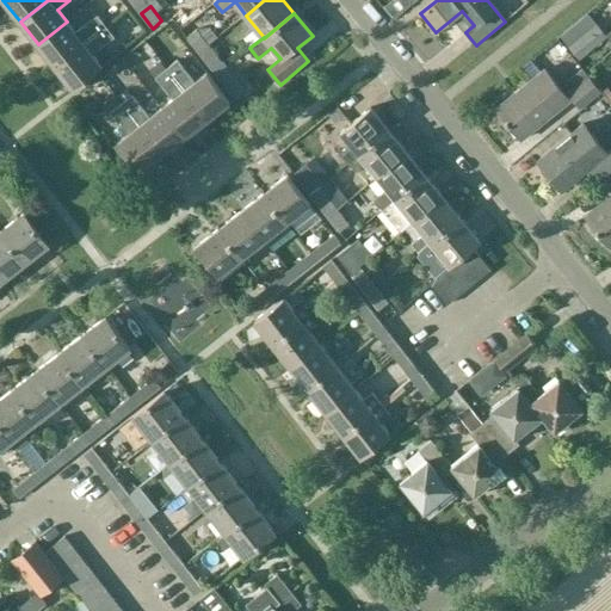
[(56,67),(106,26),(98,16),(76,34),(67,22),(38,44),(56,67)]
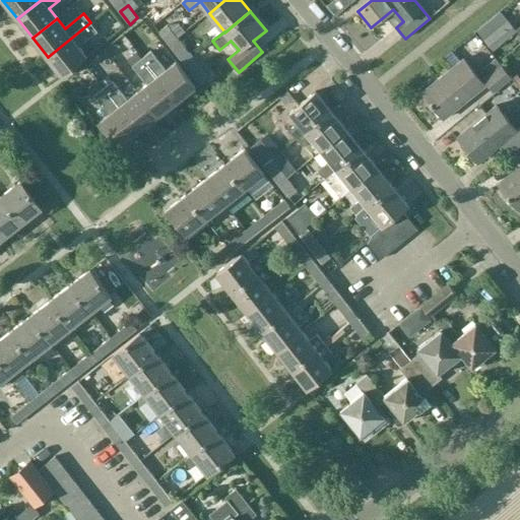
[(507,19),(483,39),(493,50),(517,30),(516,29),(507,19)]
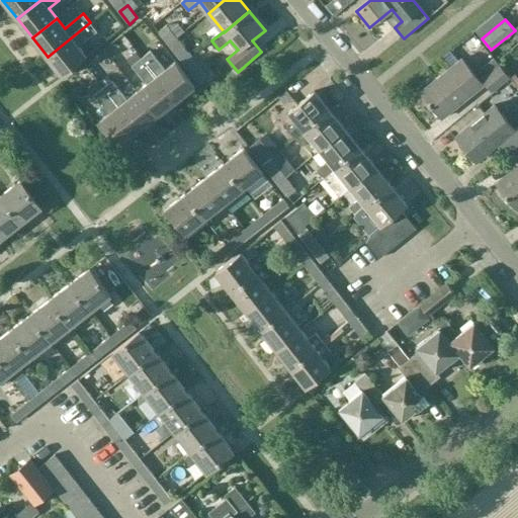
[(62,76),(87,57),(79,47),(98,32),(90,22),(48,57),(62,76)]
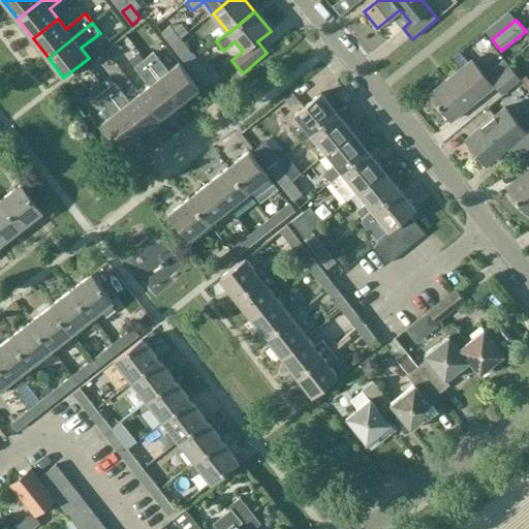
[(161,32),(172,45),(179,39),(189,31),(183,24),(175,30),(170,25),(161,32)]
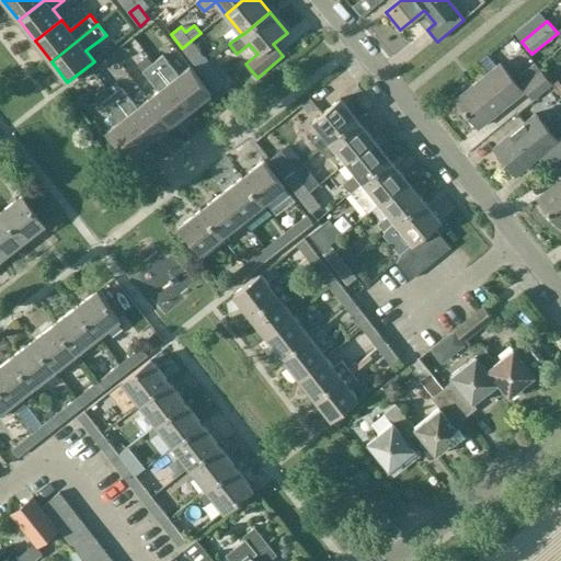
[(190,42),(182,48),(196,65),(204,59),(190,42)]
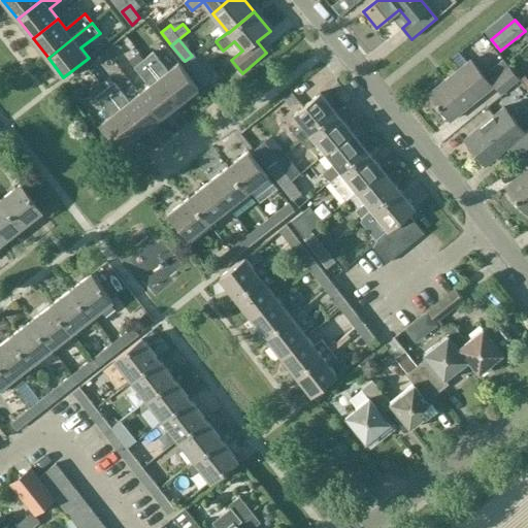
[(470,60),(468,62),(458,52),(450,59),(458,69),(429,94),(450,121),(492,87),(470,60)]
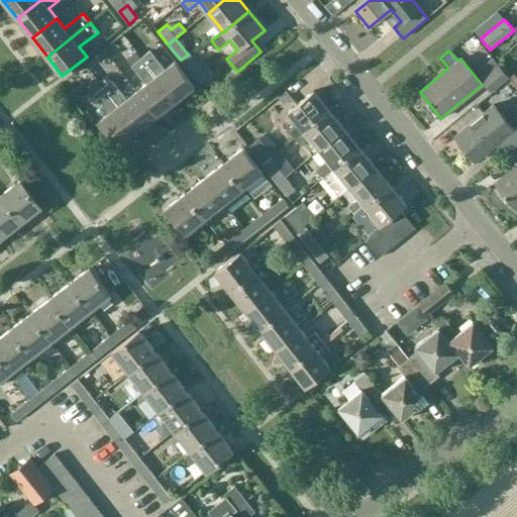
[(136,52),(127,59),(132,66),(147,85),(137,93),(157,117),(176,102),(142,59),(141,59),(136,52)]
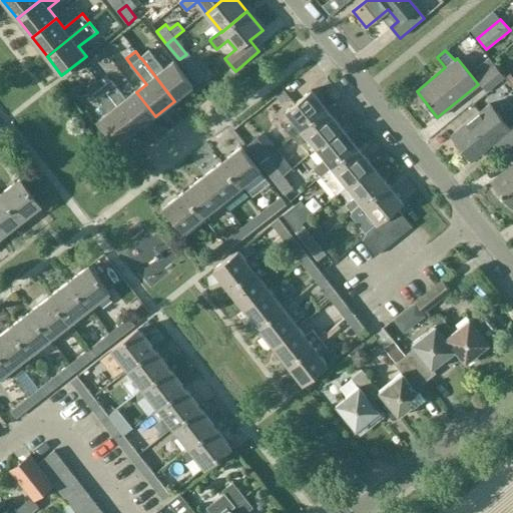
[(193,86),(174,62),(164,69),(150,51),(141,58),(174,101),(193,86)]
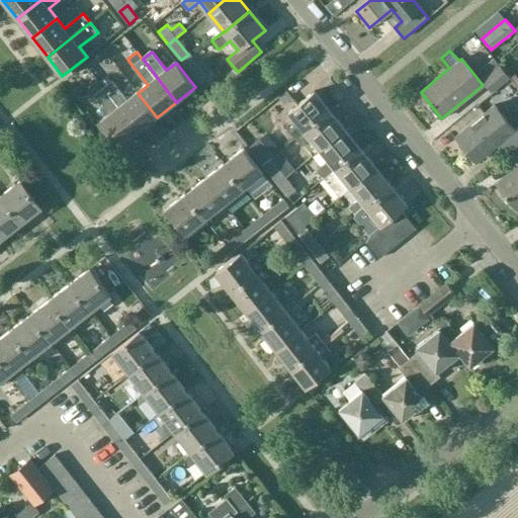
[(206,78),(198,67),(188,55),(181,61),(199,84),(206,78)]
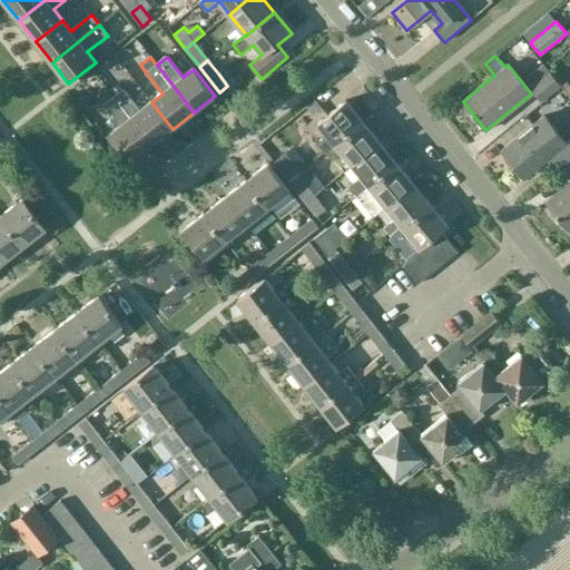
[(560,86),(549,71),(543,64),(530,75),(536,82),(530,87),(541,100),(560,86)]
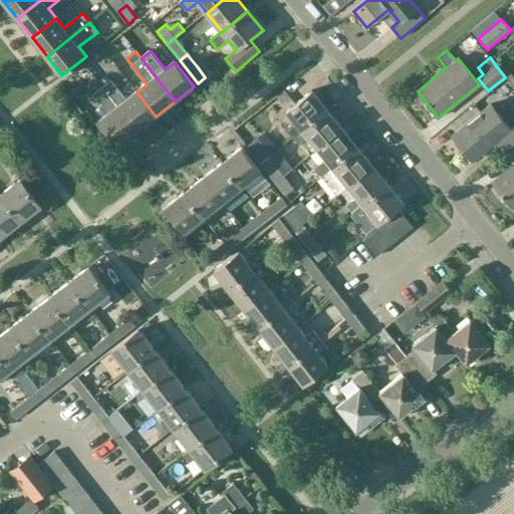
[(103,87),(97,79),(87,86),(109,113),(98,121),(116,147),(137,131),(103,87)]
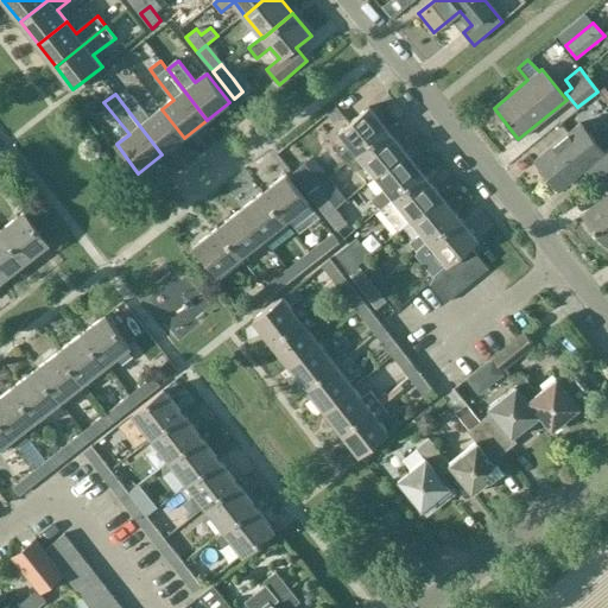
[(184,138),(162,109),(150,118),(133,95),(122,103),(162,154),(184,138)]
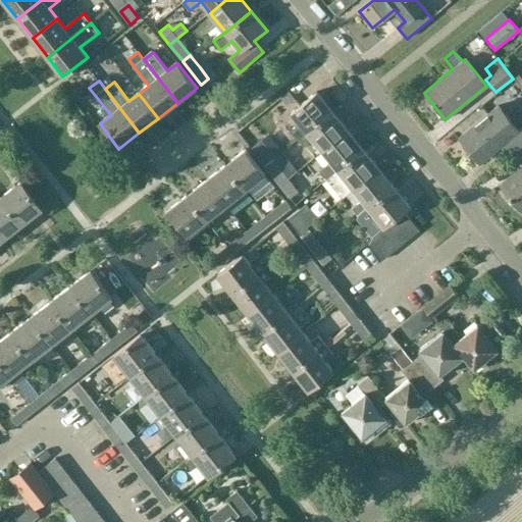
[(300,139),(332,111),(317,93),(292,113),(300,122),(289,131),(297,141),(300,139)]
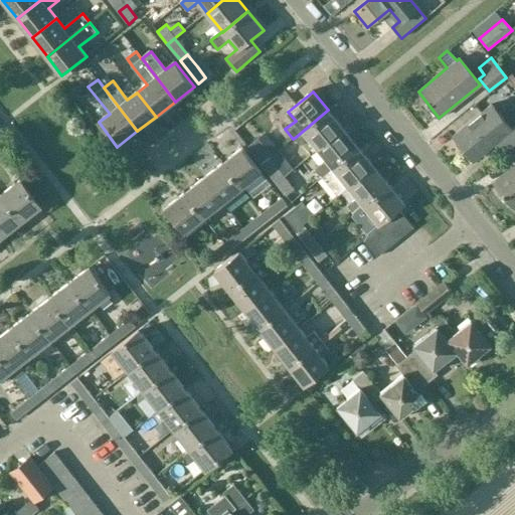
[(503,153),(514,142),(514,123),(512,126),(494,105),(454,135),(473,159),(494,142),(503,153)]
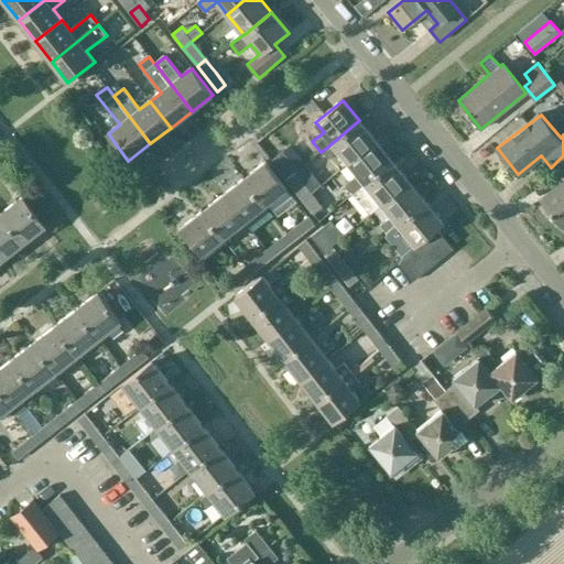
[(349,163),(377,141),(359,120),(324,150),(331,158),(339,151),(349,163)]
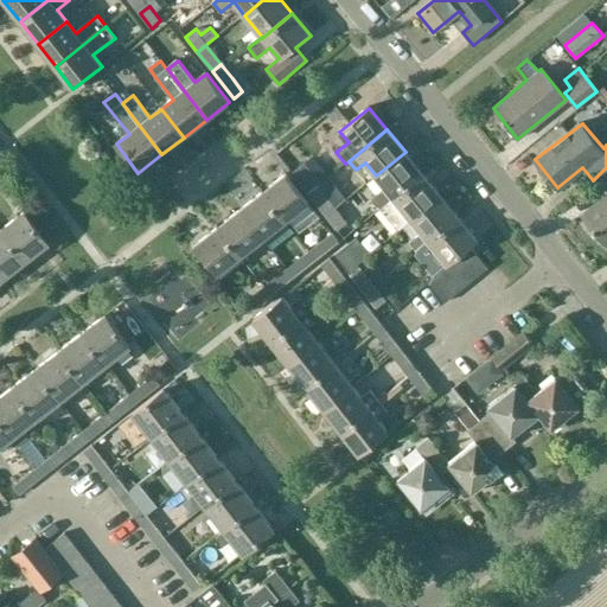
[(381,209),(423,174),(406,152),(376,176),(385,187),(371,198),(381,209)]
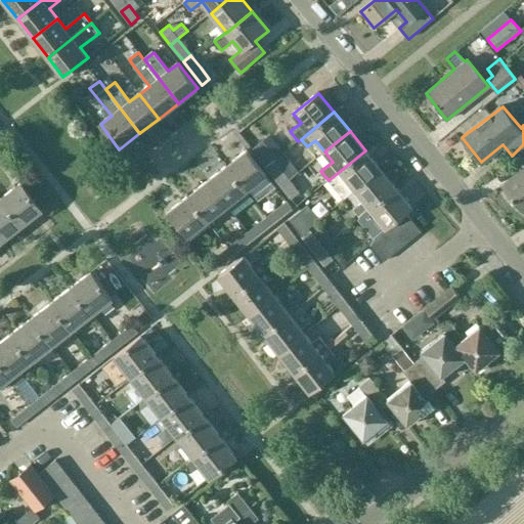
[(277,165),(273,160),(280,155),(267,137),(252,148),(269,171),(277,165)]
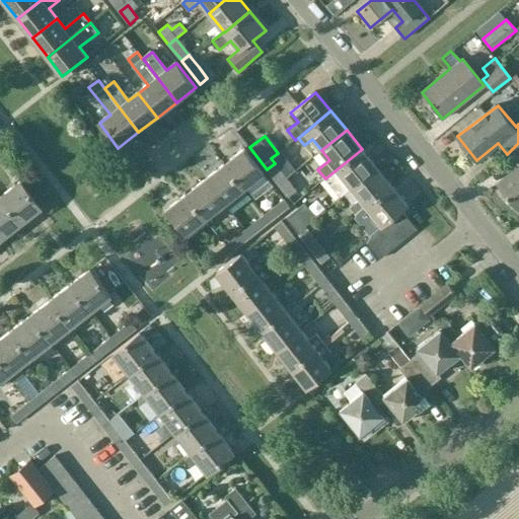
[(353,189),(377,168),(362,149),(325,178),(340,198),(352,188),(353,189)]
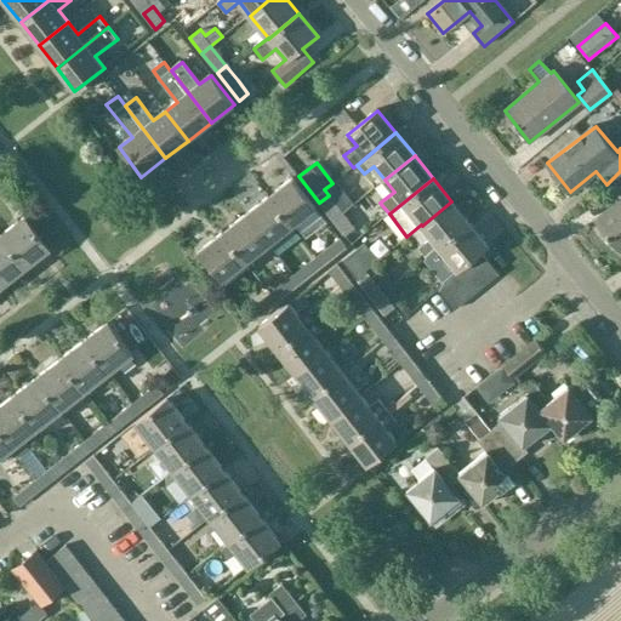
[(620,178),(616,183),(620,188),(620,198),(597,218),(608,233),(605,234),(620,251),(620,249),(620,178)]
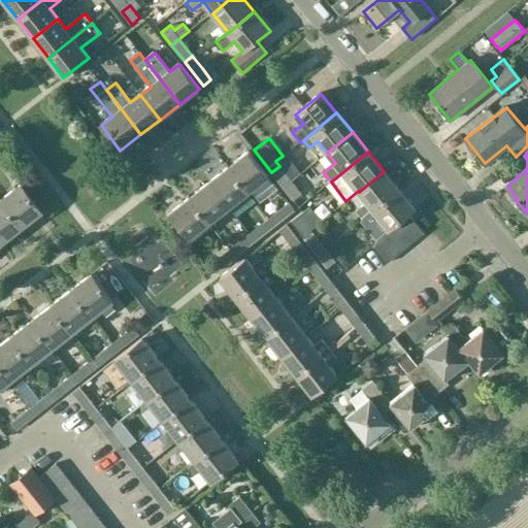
[(249,193),(268,177),(250,153),(230,168),(249,193)]
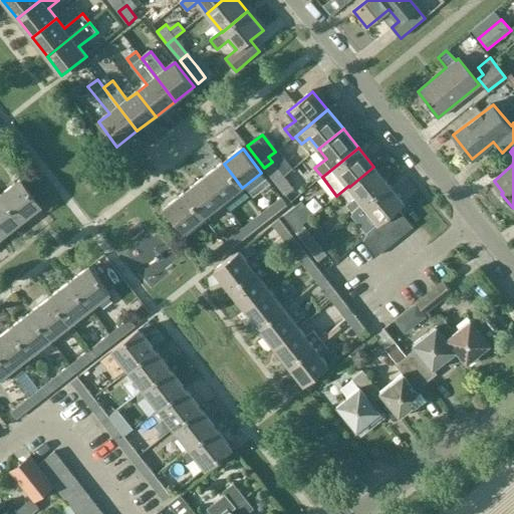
[(276,182),(283,176),(272,162),(264,168),(276,182)]
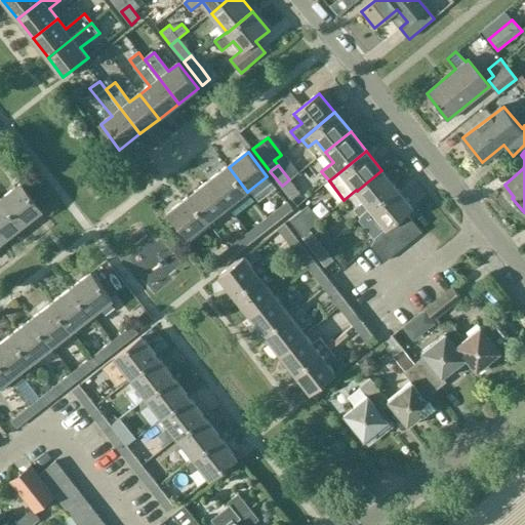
[(228,207),(247,192),(229,167),(208,183),(228,207)]
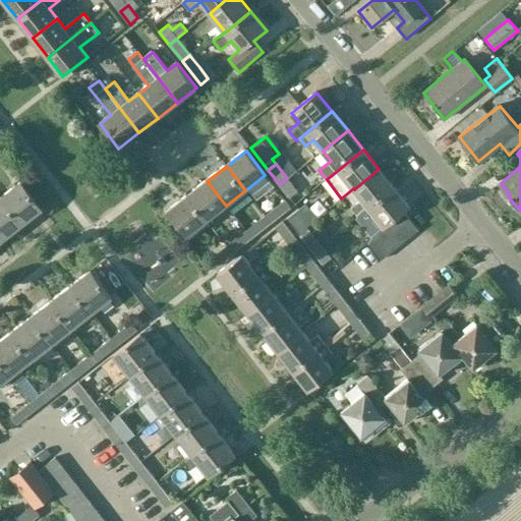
[(369,208),(395,187),(379,169),(354,189),(361,198),(351,208),(358,216),(359,216),(368,207),(369,208)]
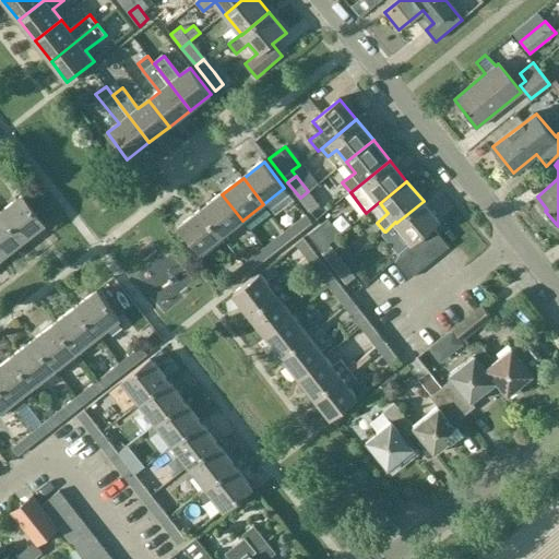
[(308,191),(300,198),(311,213),(320,206),(308,191)]
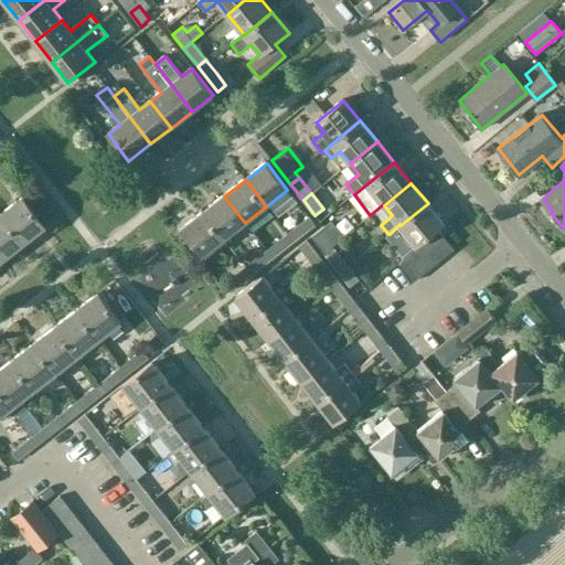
[(224,240),(245,223),(224,196),(203,213),(224,240)]
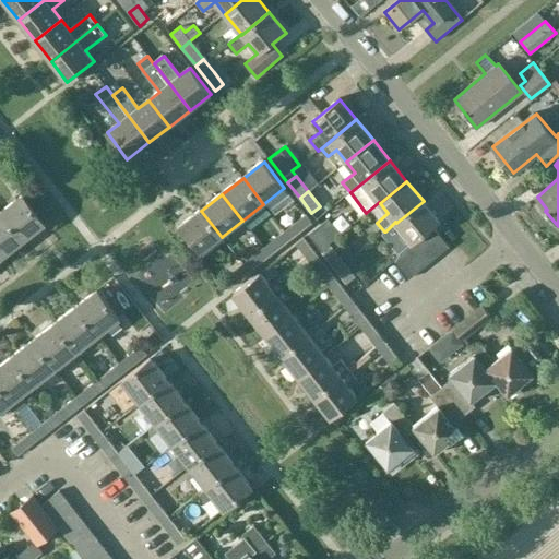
[(23,240),(44,224),(23,197),(1,213),(23,240)]
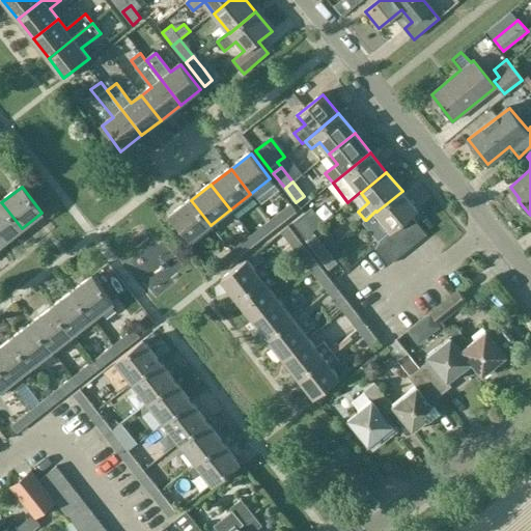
[(393,231),(402,224),(412,216),(418,211),(402,191),(376,212),(382,218),(392,231),(393,231)]
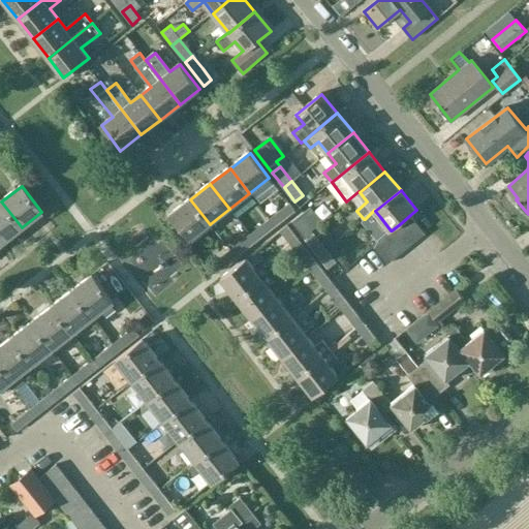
[(190,240),(210,224),(190,199),(170,215),(190,240)]
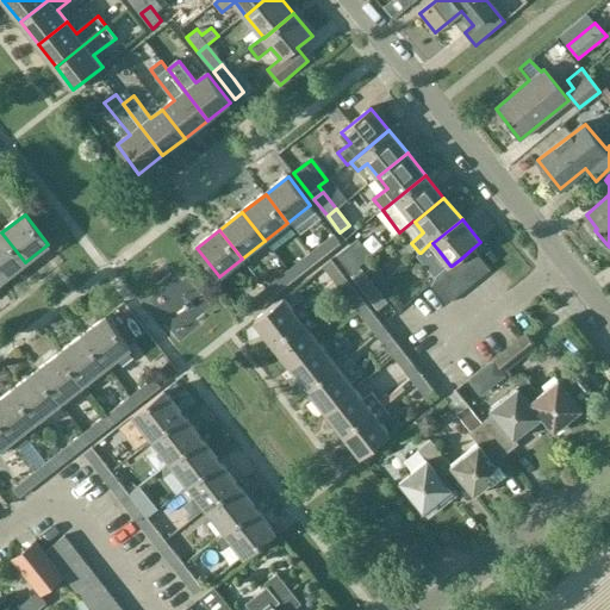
[(0,279),(1,281),(25,262),(1,232),(0,232),(0,279)]
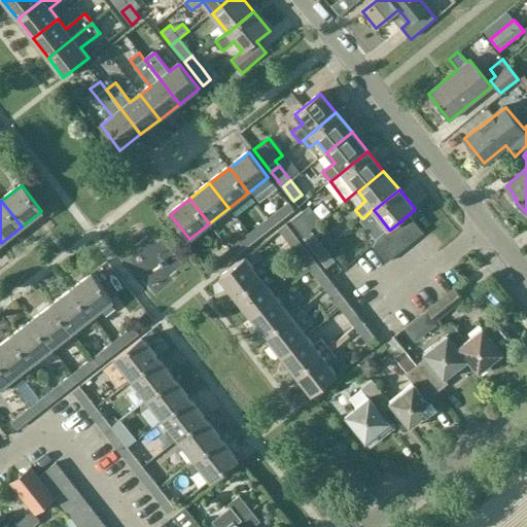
[(268,216),(274,225),(294,209),(288,201),(268,216)]
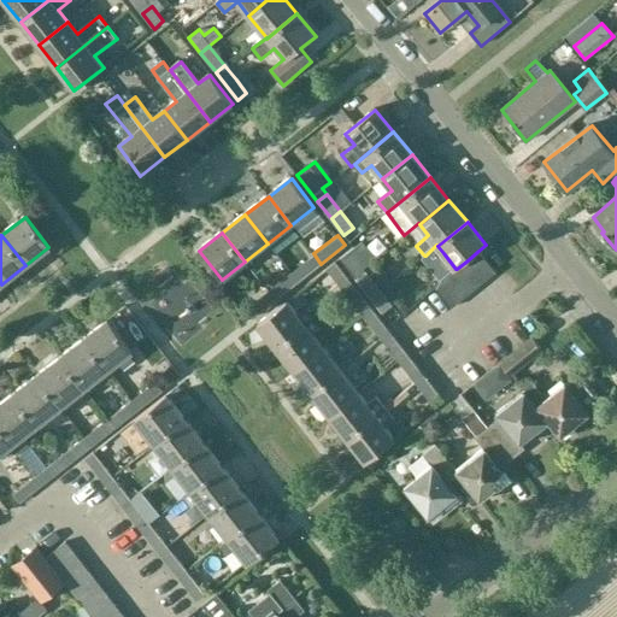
[(368,271),(366,270),(378,262),(363,240),(340,258),(346,265),(358,280),(368,271)]
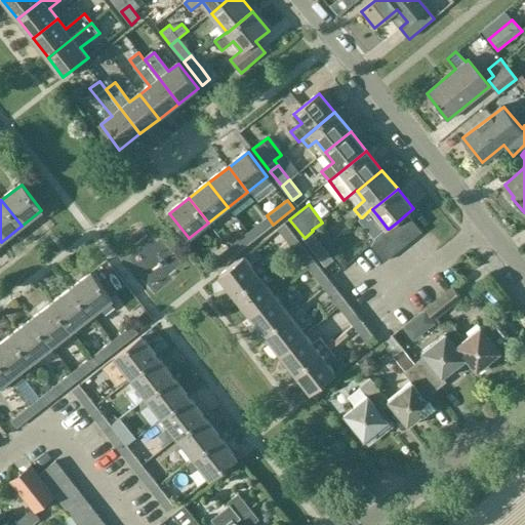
[(371,208),(362,217),(367,224),(377,215),(372,209),(371,208)]
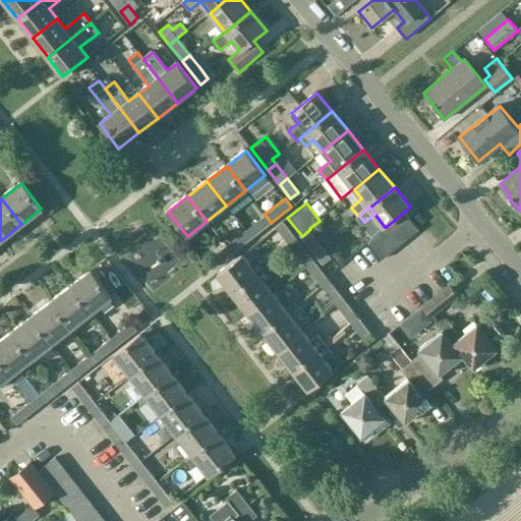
[(409,238),(419,230),(404,212),(395,220),(409,238)]
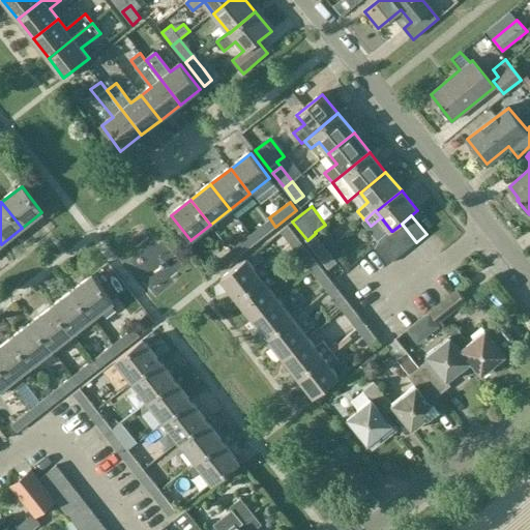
[(251,232),(251,233),(257,241),(275,227),(269,217),(251,232)]
